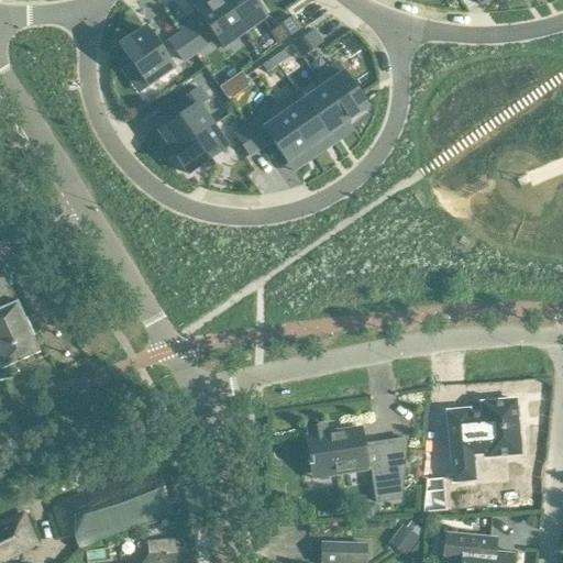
[(220,0),(208,0),(196,10),(223,48),(244,33),(220,0)]
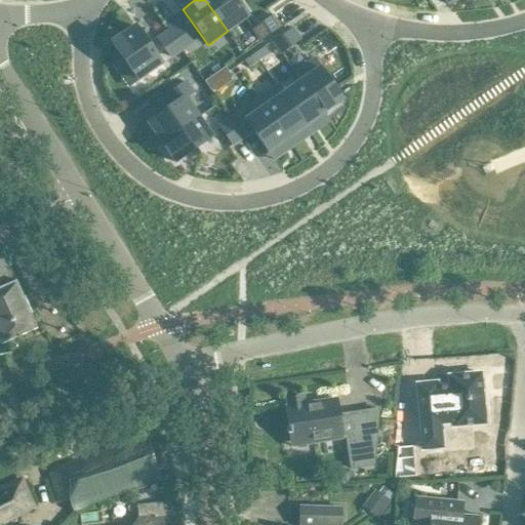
[(235,0),(205,0),(228,31),(247,17),(235,0)]
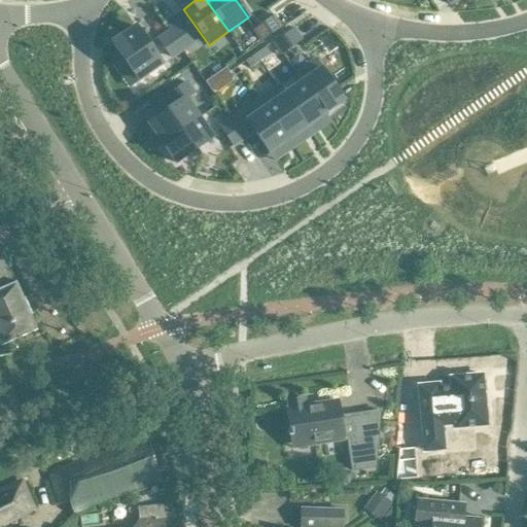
[(273,18),(254,30),(261,41),(280,28),(273,18)]
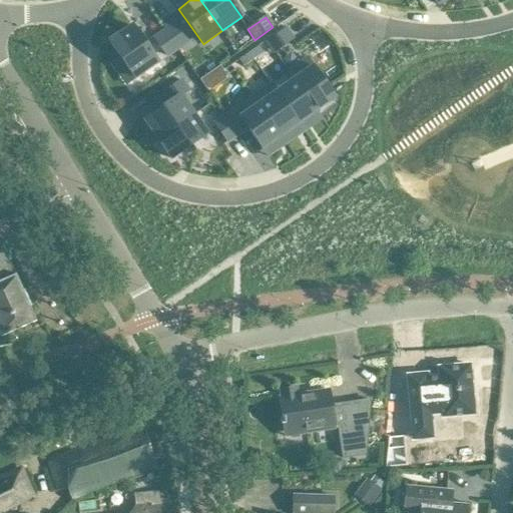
[(174,24),(164,31),(177,50),(187,42),(174,24)]
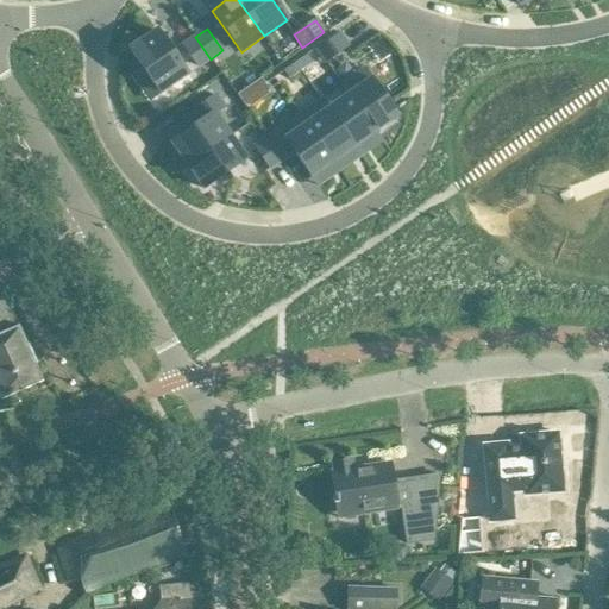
[(157,31),(130,51),(159,94),(187,75),(157,31)]
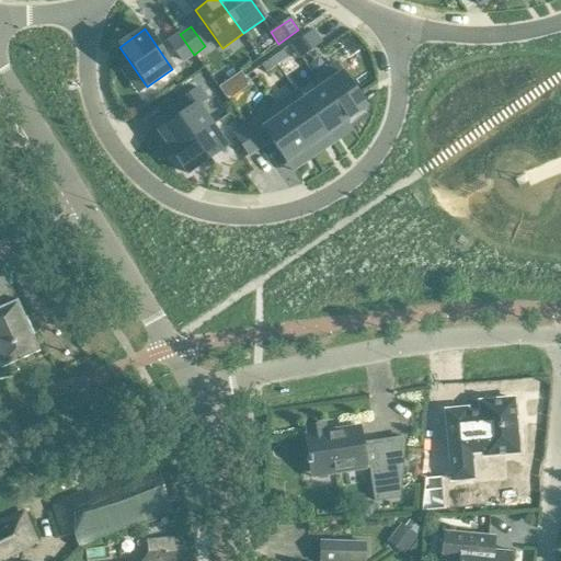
[(312,32),(293,46),(300,57),(320,44),(312,32)]
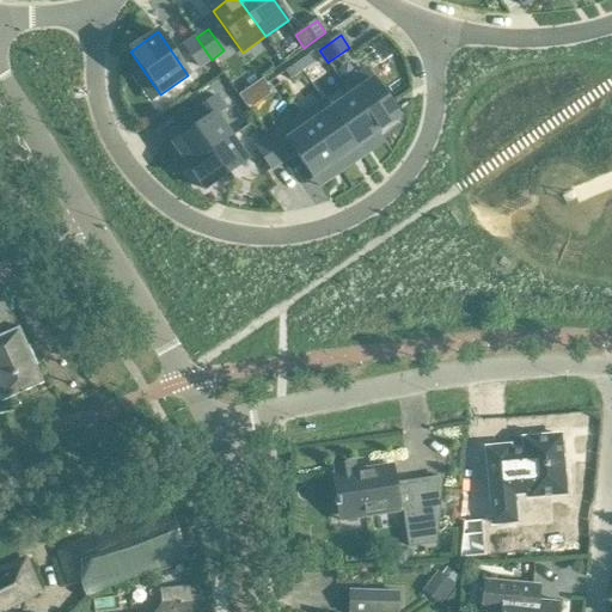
[(196,37),(184,46),(200,68),(212,60),(196,37)]
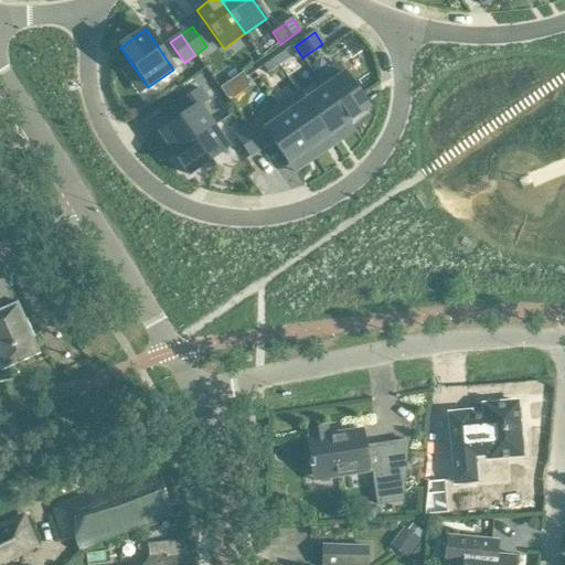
[(285,51),(274,59),(279,66),(290,59),(285,51)]
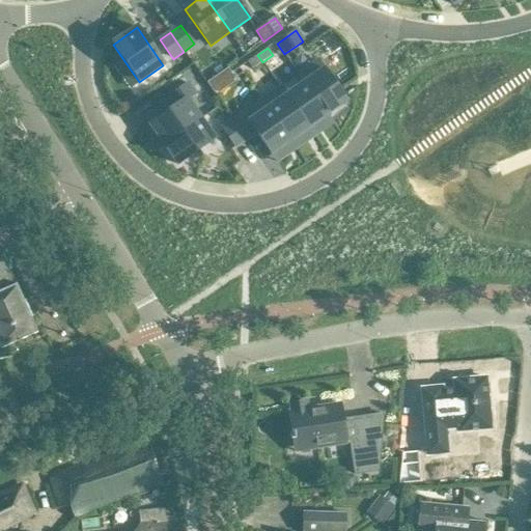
[(257,55),(247,62),(252,70),(262,62),(257,55)]
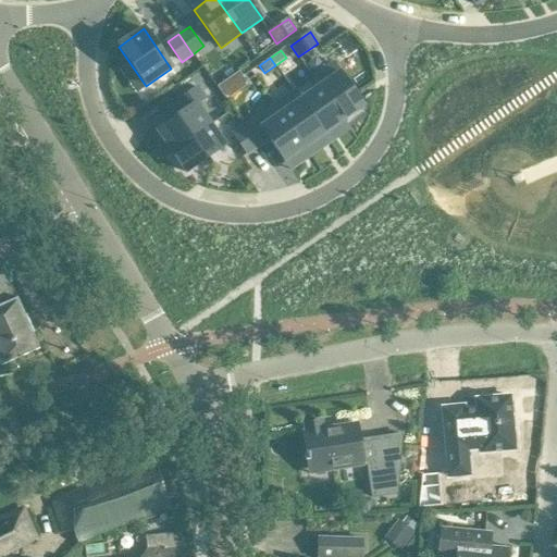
[(333,64),(313,78),(343,121),(362,107),(333,64)]
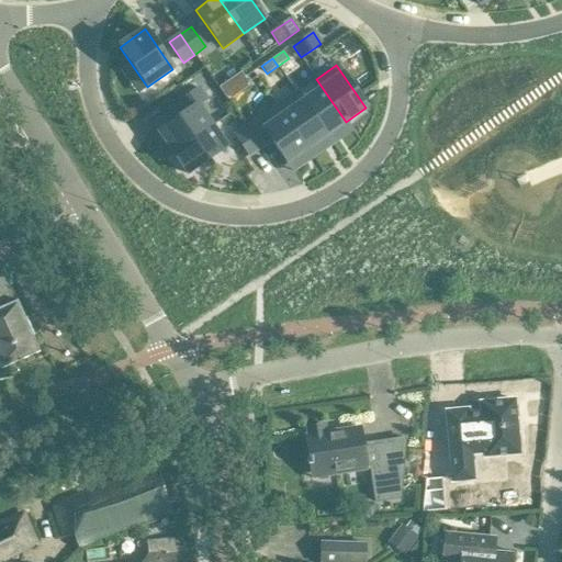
[(298,92),(296,93),(326,135),(346,122),(316,79),(315,80),(322,89),(303,101),(298,92)]
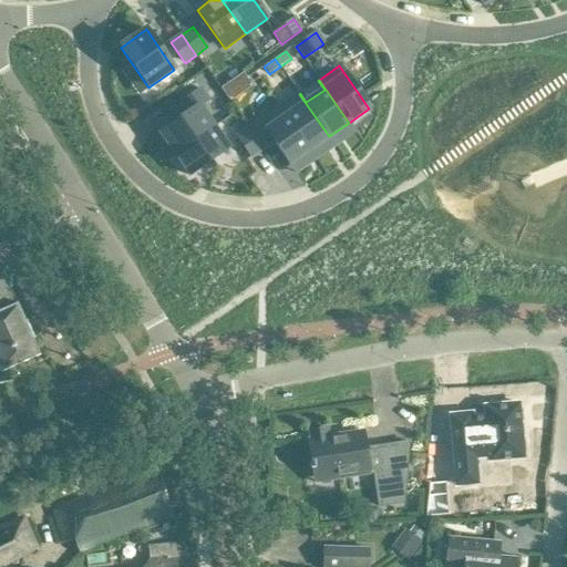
[(187,114),(160,133),(175,155),(214,127),(199,106),(208,101),(199,89),(179,103),(187,114)]
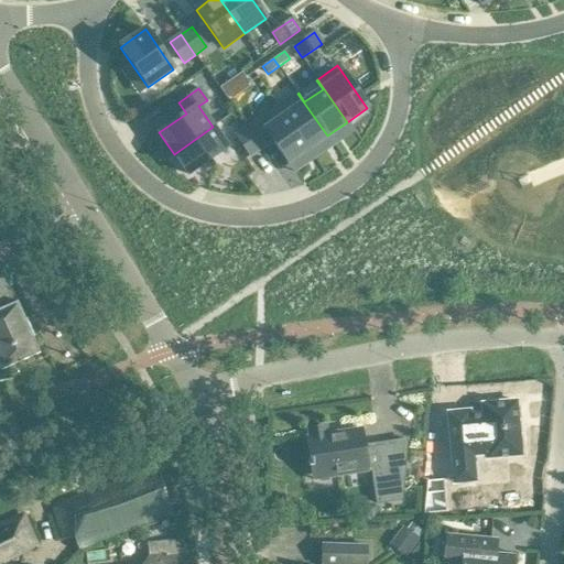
[(297,94),(279,107),(307,149),(327,136),(297,94)]
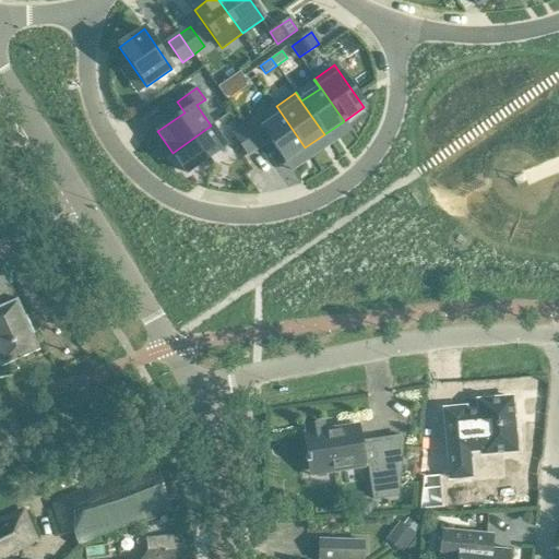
[(276,106),(245,128),(259,147),(270,140),(285,162),(305,147),(276,106)]
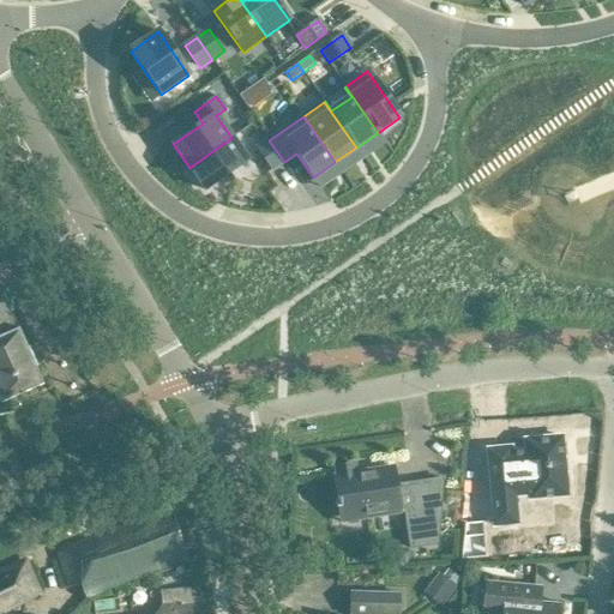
[(232,138),(190,168),(205,191),(248,162),(232,138)]
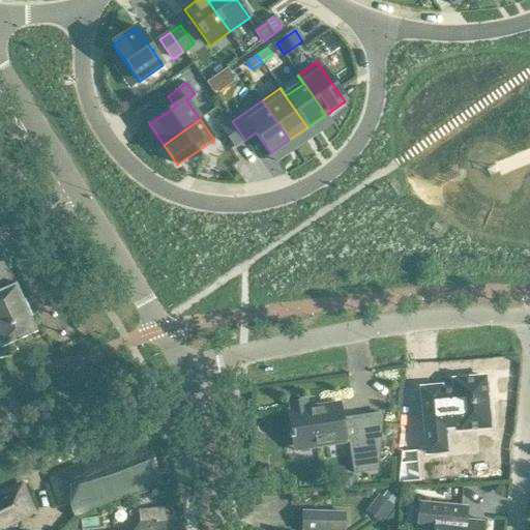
[(232,121),(222,128),(235,147),(245,140),(232,121)]
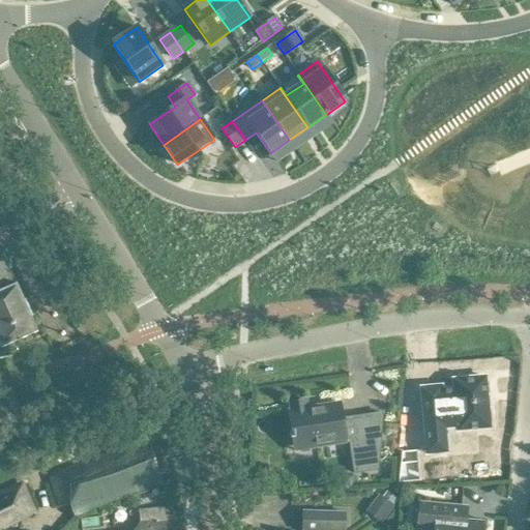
[(0,348),(37,332),(9,269),(12,268),(4,249),(0,251),(0,348)]
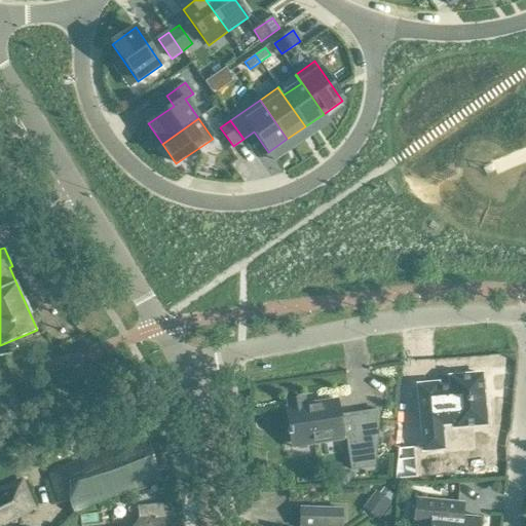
[(486,425),(484,399),(486,398),(487,398),(489,397),(490,396),(492,393),(492,392),(493,390),(493,388),(493,386),(493,385),(492,383),(491,381),(490,380),(488,379),(486,378),(485,378),(483,378),(466,379),(466,376),(450,377),(450,386),(438,387),(438,384),(418,385),(423,451),(444,449),(442,425),(454,424),(454,428),(486,425)]
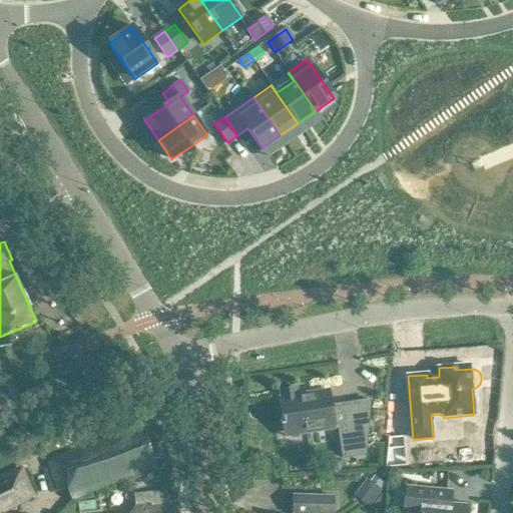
[(285,437),(335,429),(334,428),(339,428),(343,459),(366,455),(370,401),(341,405),(342,410),(332,411),(329,391),(311,393),(311,396),(302,397),(302,395),(298,395),(297,389),(296,389),(296,390),(282,392),(282,391),(281,391),(282,398),(279,398),(283,419),(280,420),(281,425),(283,425),(285,437)]
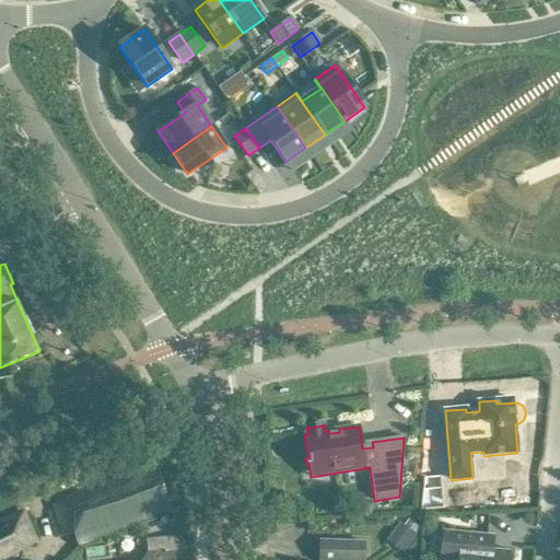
[(154,464),(51,505),(63,536),(73,533),(77,544),(171,512),(171,510),(154,464)]
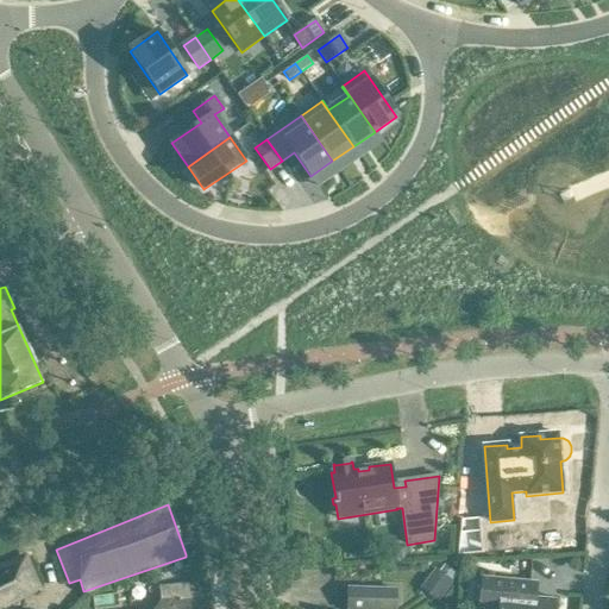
[(387,563),(405,562),(403,546),(385,548),(387,563)]
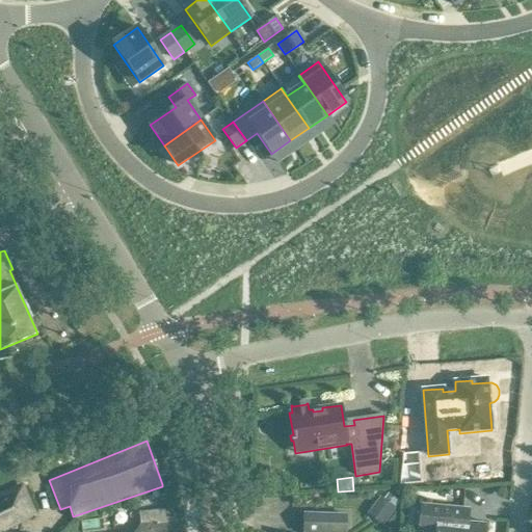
[(0,529),(33,515),(22,487),(0,496),(0,529)]
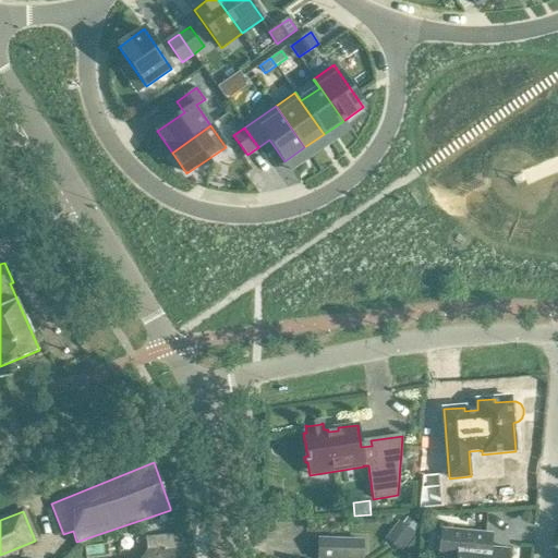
[(420,528),(399,529),(400,550),(421,549),(420,528)]
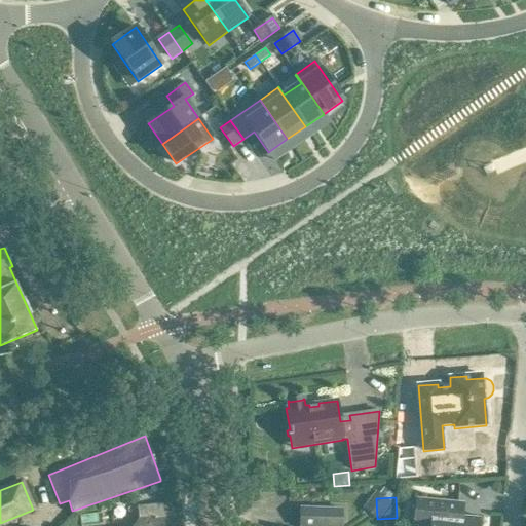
[(477,525),(479,520),(462,518),(462,515),(456,515),(457,503),(416,499),(414,525),(418,525),(477,525)]
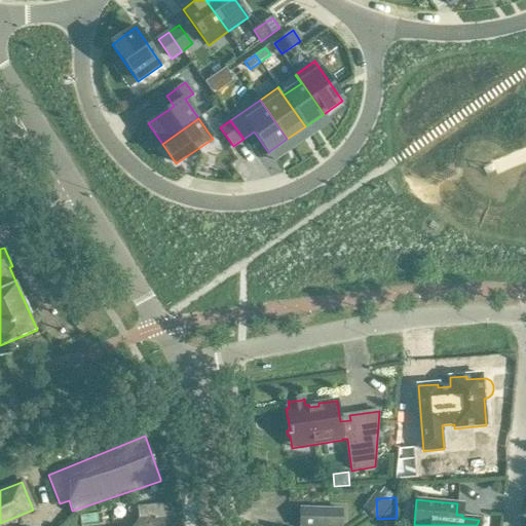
[(175,525),(175,521),(171,504),(139,506),(139,516),(132,525),(175,525)]
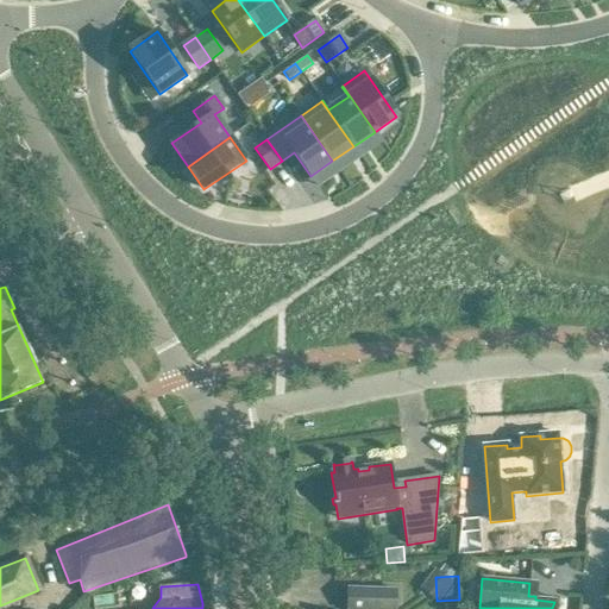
[(395,608),(396,590),(349,589),(347,608),(395,608)]
